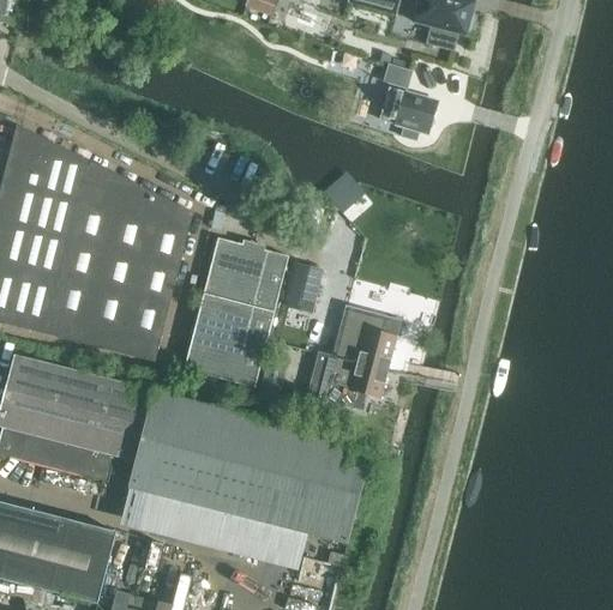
[(246,0),(245,4),(270,14),(276,0),(246,0)]
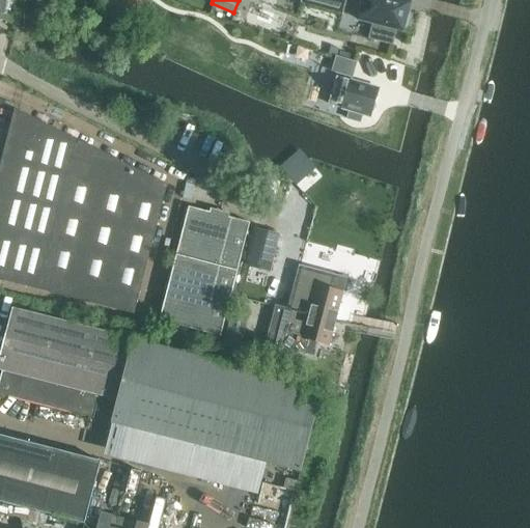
[(299,0),(299,1),(341,12),(343,0),(361,0),(356,19),(372,22),(368,37),(392,43),(396,27),(400,28),(400,27),(401,23),(405,24),(408,14),(403,12),(407,1),(401,0),(299,0)]
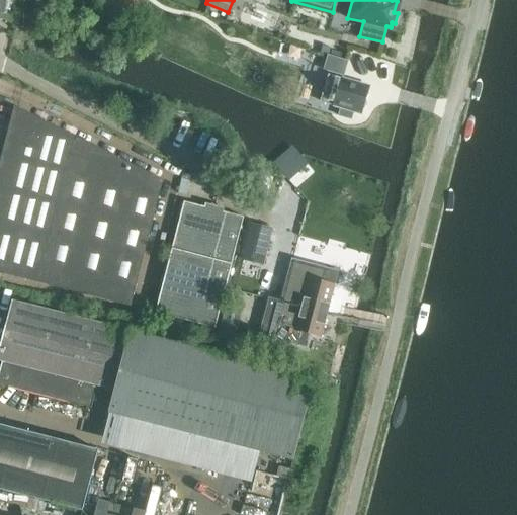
[(321,43),(319,51),(327,54),(329,45),(321,43)]
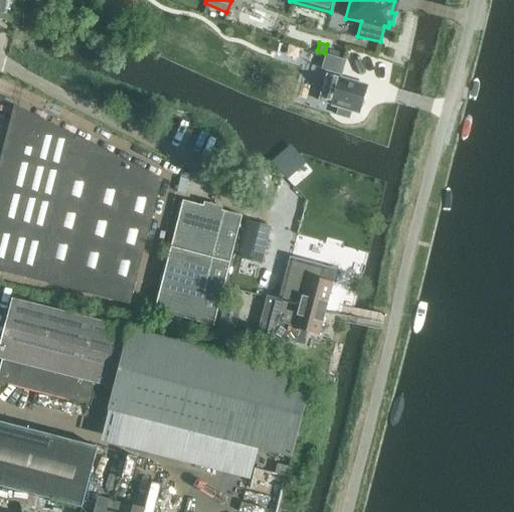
[(318,98),(330,102),(338,105),(335,113),(347,117),(350,109),(356,111),(358,107),(363,102),(361,96),(365,86),(326,72),(318,98)]
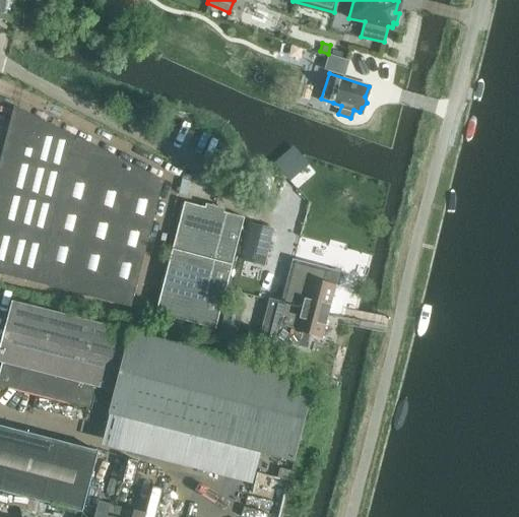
[(0,271),(130,306),(163,179),(13,105),(0,154),(0,271)]
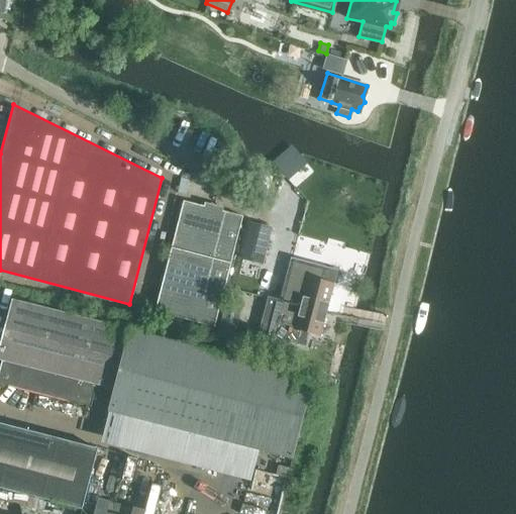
[(178,191),(200,193),(201,173),(180,172),(178,191)]
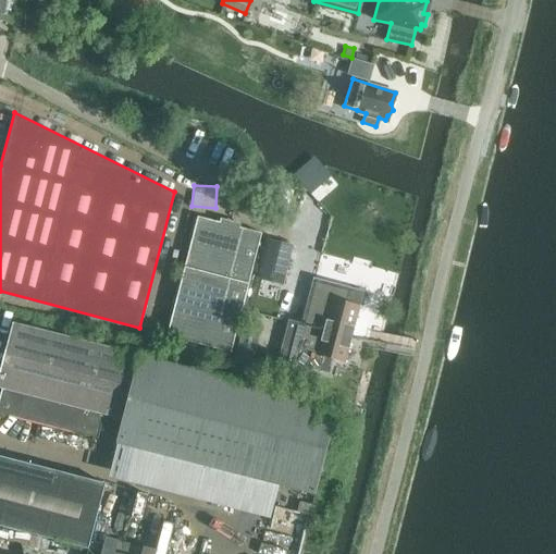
[(165,334),(231,351),(261,232),(197,214),(165,334)]
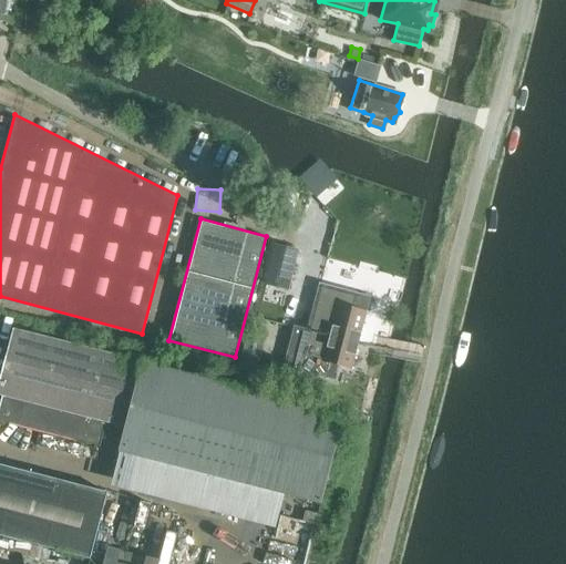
[(380,243),(368,239),(363,255),(376,258),(380,243)]
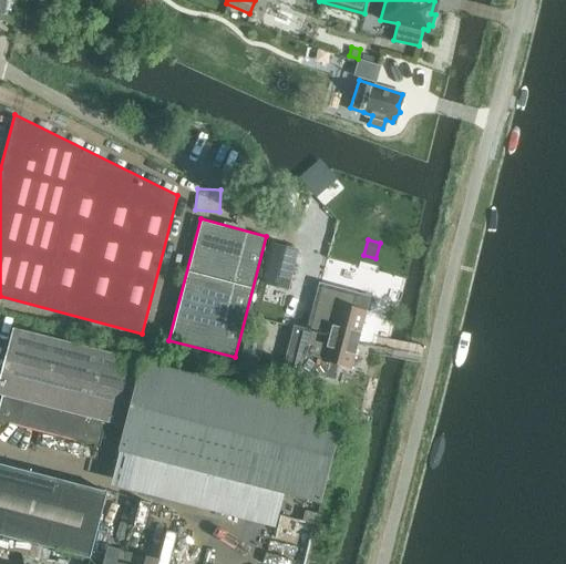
[(268,242),(260,270),(283,276),(290,247),(268,242)]
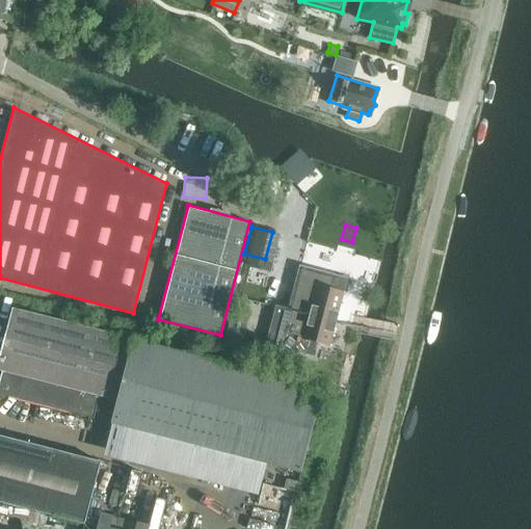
[(345,276),(298,264),(287,308),(275,305),(265,341),(313,353),(316,340),(328,343),(345,276)]
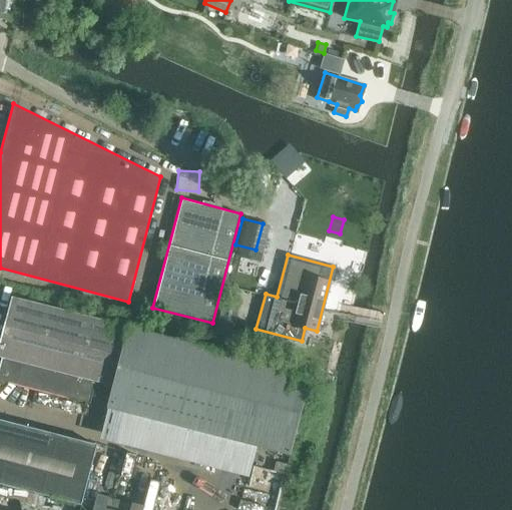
[(126,326),(11,296),(0,337),(0,355),(1,356),(0,361),(0,376),(89,399),(88,400),(89,401),(95,380),(111,384),(126,326)]
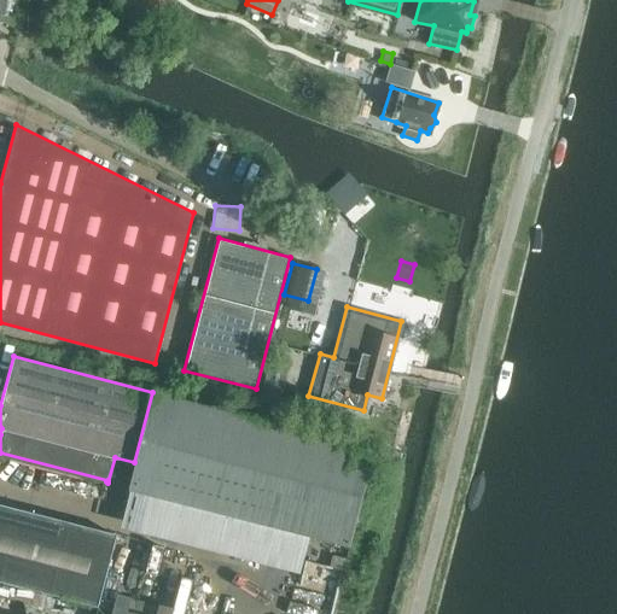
[(372,449),(152,392),(134,462),(128,489),(348,545),(372,449)]
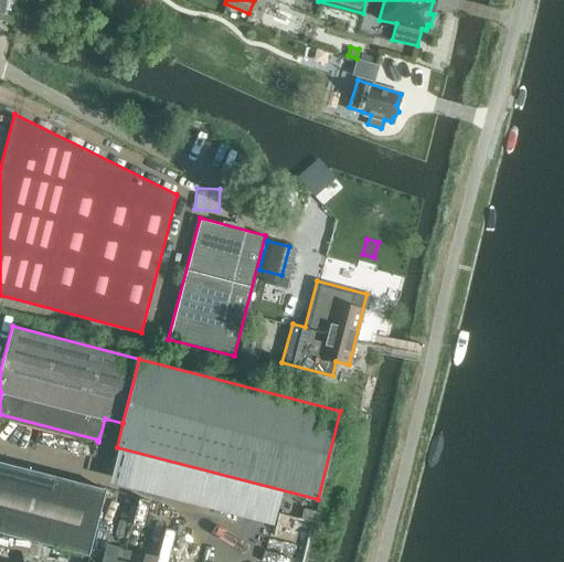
[(0,531),(88,554),(105,488),(0,460),(0,531)]
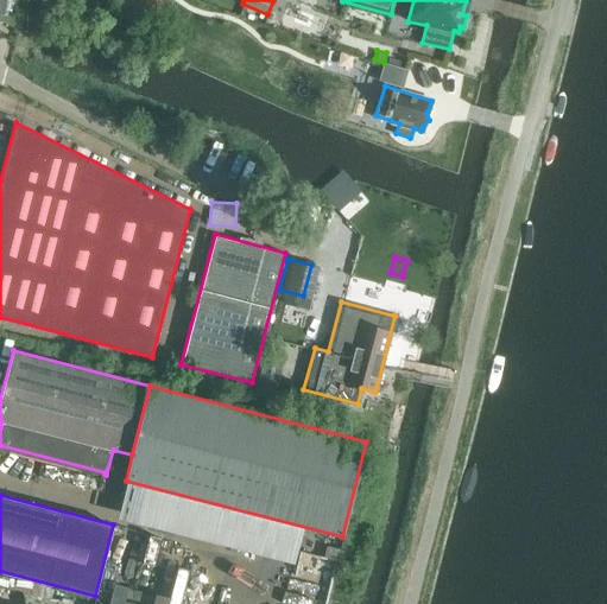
[(310,572),(335,576),(339,559),(313,554),(310,572)]
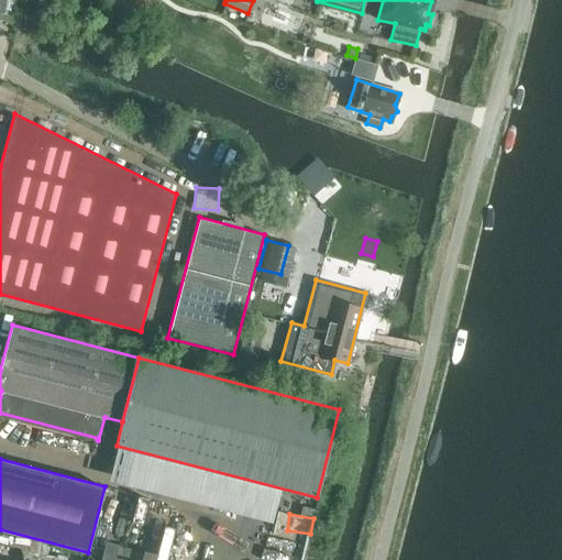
[(155,559),(158,551),(109,538),(102,559),(155,559)]
